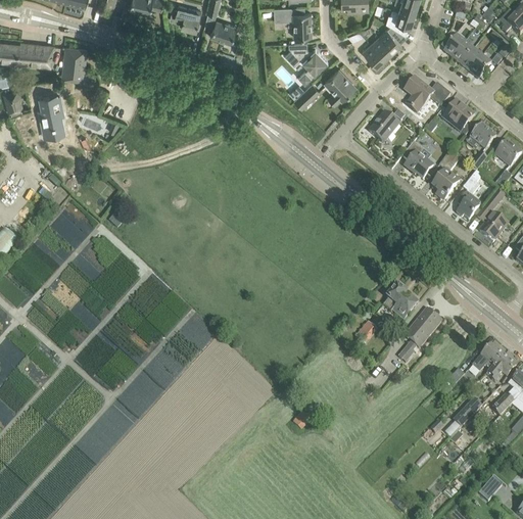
[(96,0),(95,5),(113,9),(114,0),(96,0)]
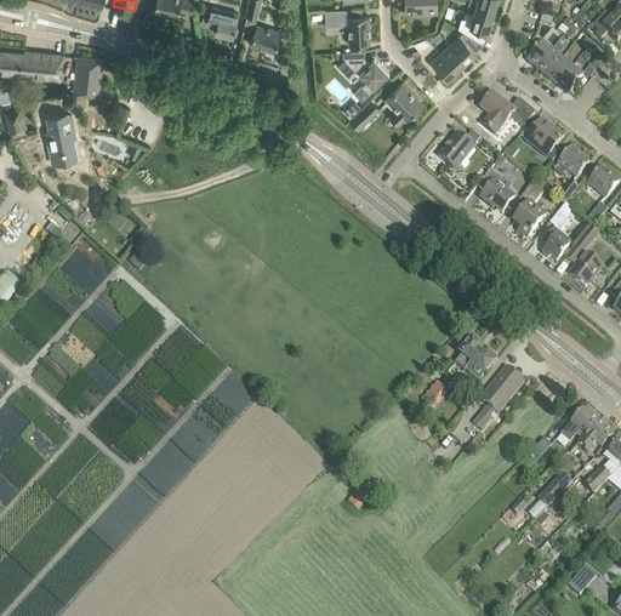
[(180,5),(192,9),(193,0),(155,0),(154,6),(177,12),(180,5)]
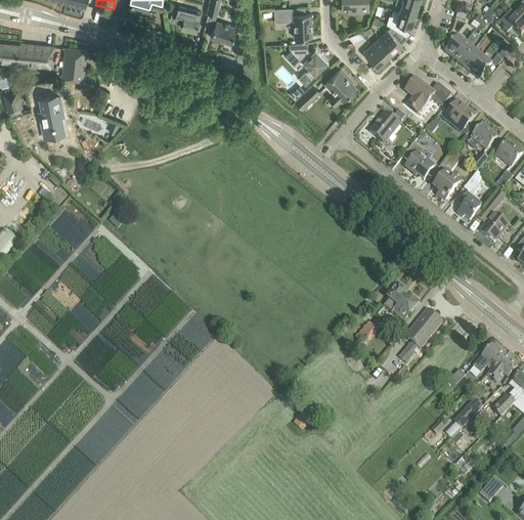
[(211,33),(231,40),(236,24),(215,16),(216,12),(217,12),(220,0),(210,0),(208,9),(206,18),(207,18),(215,22),(215,23),(213,26),(211,33)]
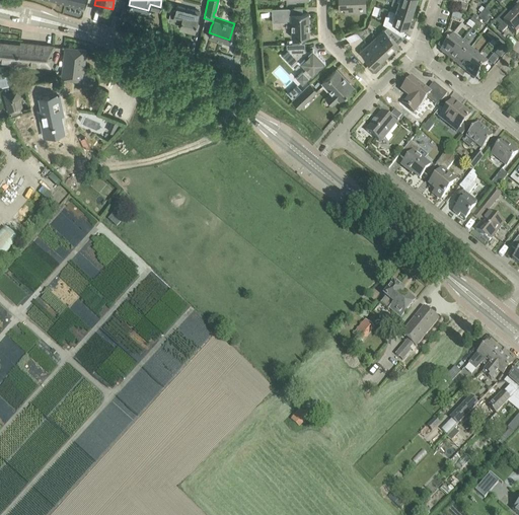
[(339,0),(339,3),(345,3),(346,9),(356,8),(356,3),(365,2),(365,0),(339,0)]
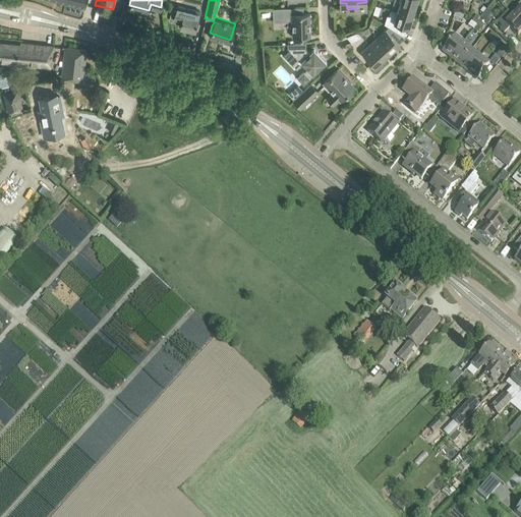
[(412,13),(416,2),(409,0),(393,0),(399,2),(397,8),(412,13)]
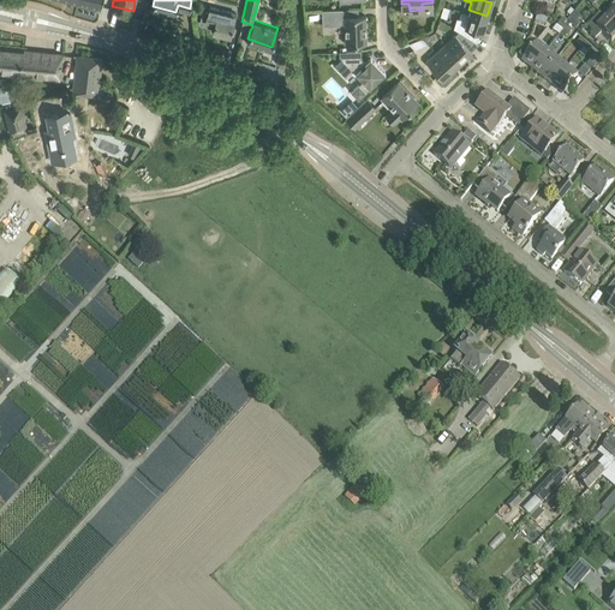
[(213,28),(231,31),(237,9),(204,1),(201,19),(214,23),(213,28)]
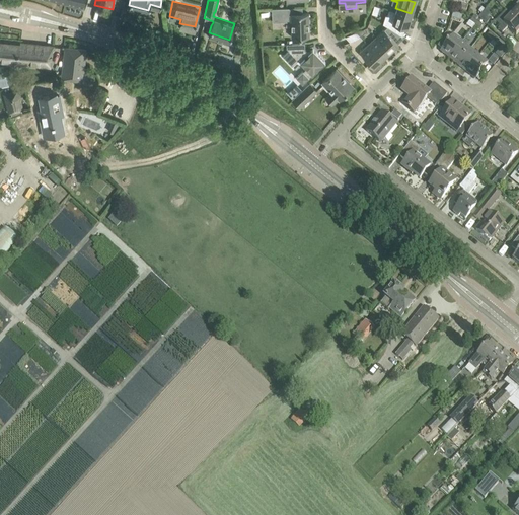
[(292,33),(309,32),(308,9),(295,10),(295,4),(272,4),(273,18),(291,17),(292,33)]
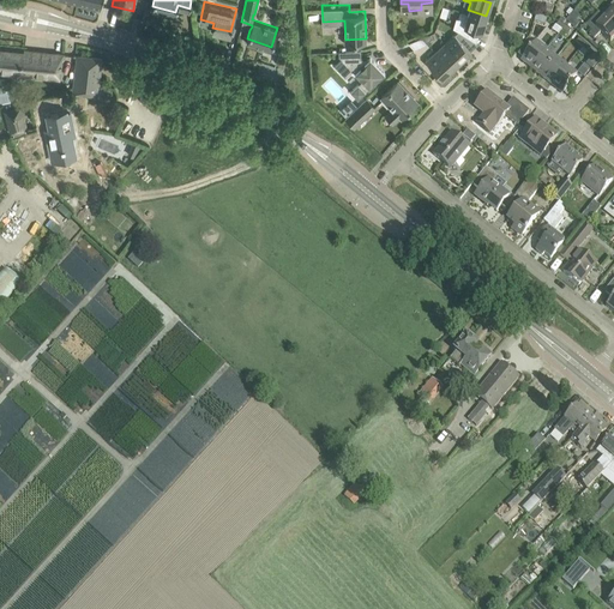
[(482,28),(486,16),(468,10),(461,7),(458,13),(456,13),(453,23),(458,26),(468,32),(470,24),(482,28)]
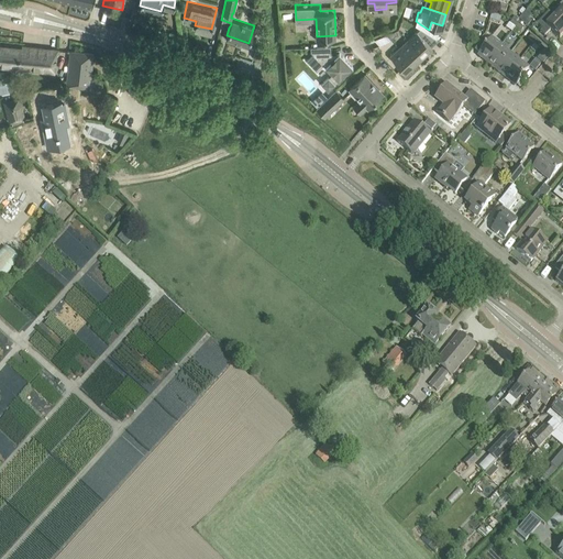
[(560,34),(562,30),(562,21),(554,12),(549,8),(537,20),(542,25),(540,28),(544,32),(551,25),(560,34)]
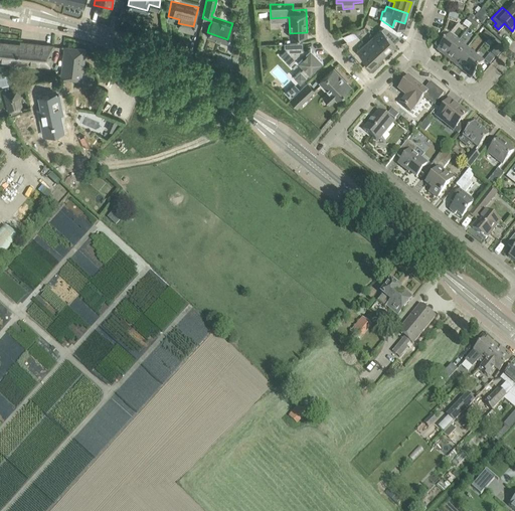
[(471,21),(474,18),(468,14),(466,18),(463,21),(468,25),(471,21)]
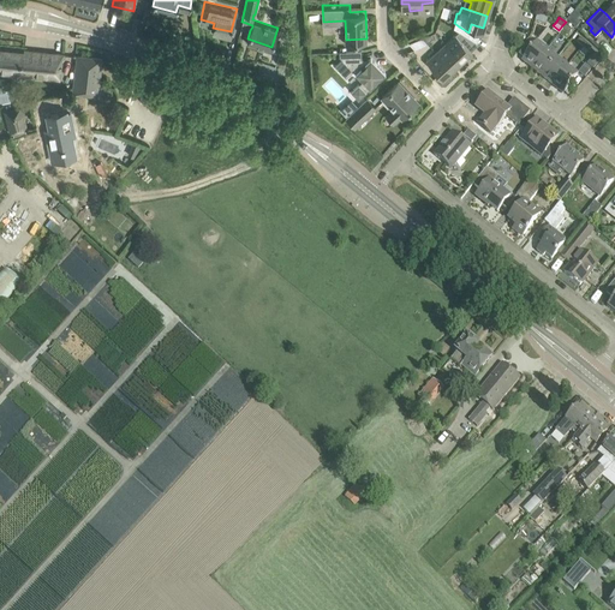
[(475,36),(469,33),(459,27),(455,30),(446,39),(463,58),(472,48),(467,43),(475,36)]
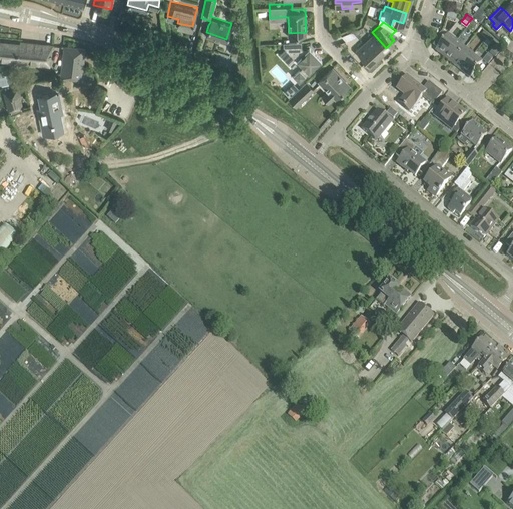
[(341,32),(346,37),(357,33),(357,32),(352,27),(341,32)]
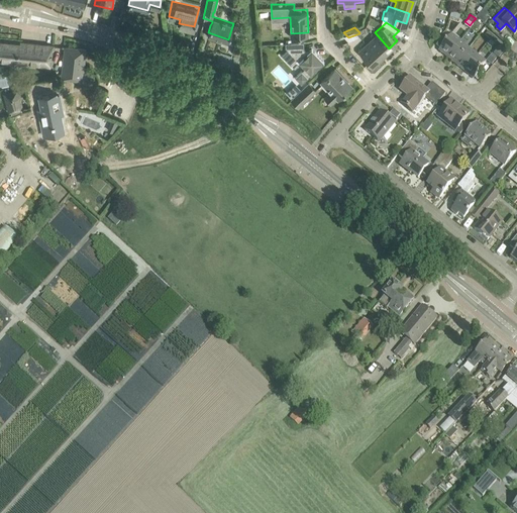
[(438,46),(446,54),(459,37),(451,30),(438,46)]
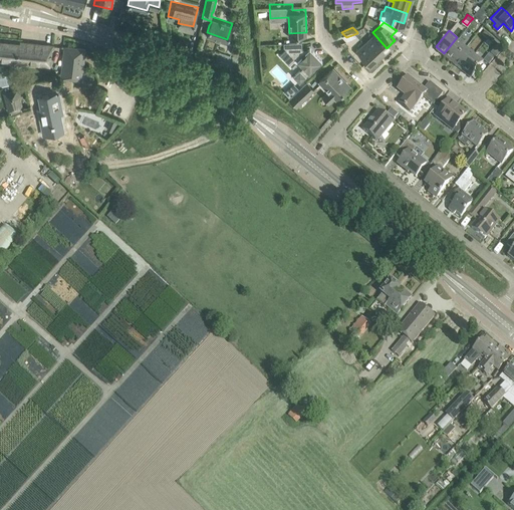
[(372,32),(364,40),(378,55),(387,48),(372,32)]
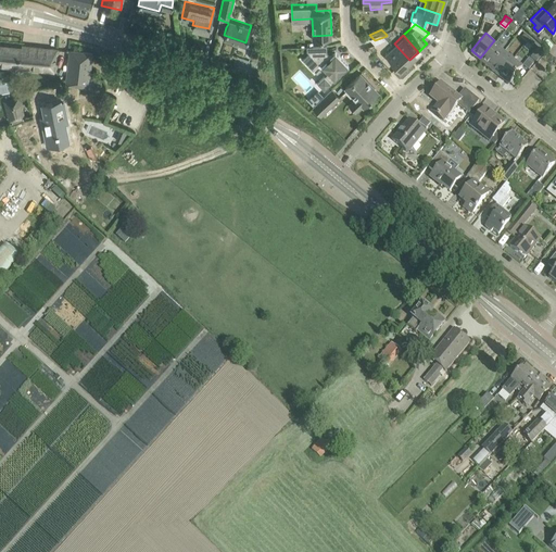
[(53,69),(57,45),(22,41),(22,44),(0,40),(0,62),(20,64),(37,66),(52,69),(53,69)]
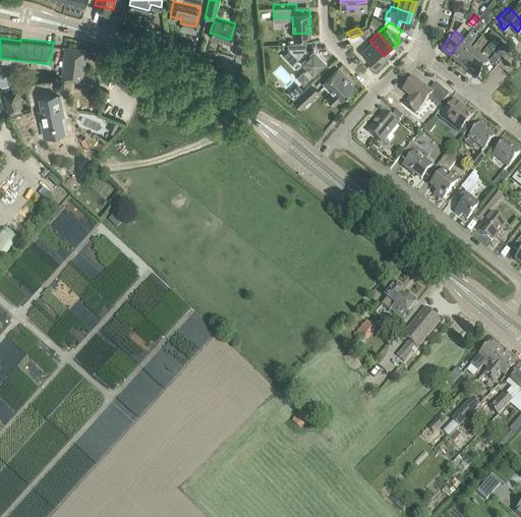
[(450,54),(459,61),(472,45),(463,38),(450,54)]
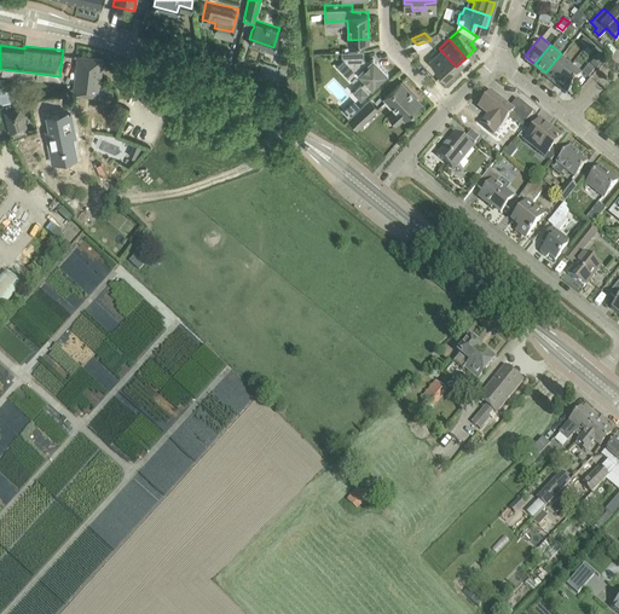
[(360,96),(388,69),(374,53),(368,59),(364,54),(364,46),(342,47),(342,52),(345,54),(337,62),(348,74),(356,67),(365,76),(353,87),(360,96)]
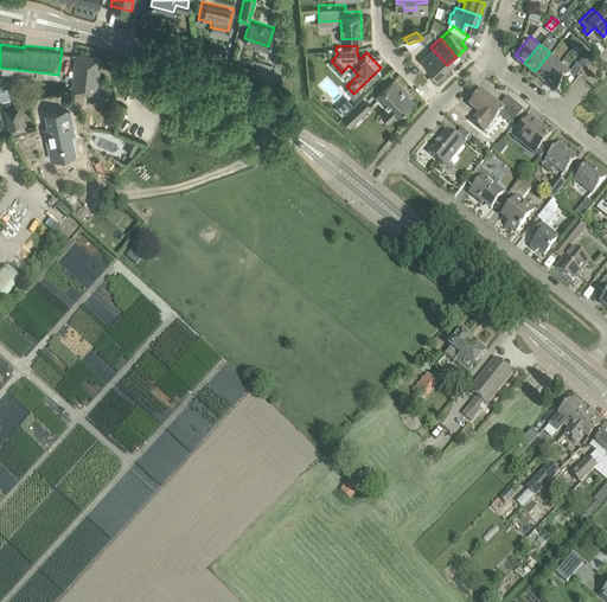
[(438,75),(447,65),(430,47),(421,56),(438,75)]
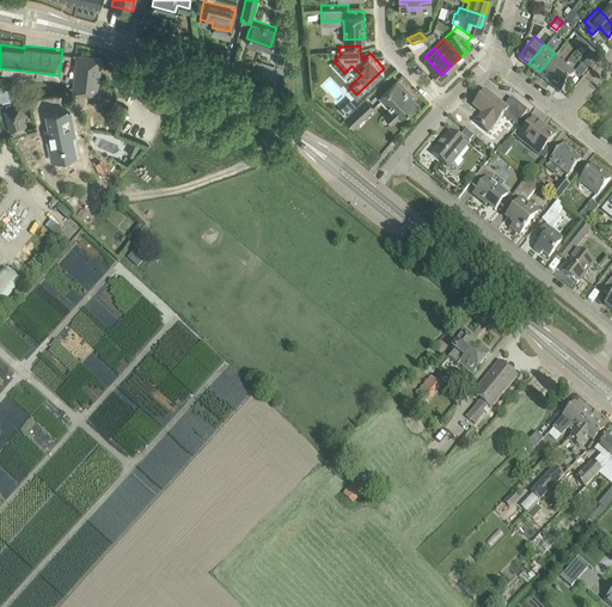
[(77,51),(74,84),(97,86),(101,57),(102,54),(77,51)]
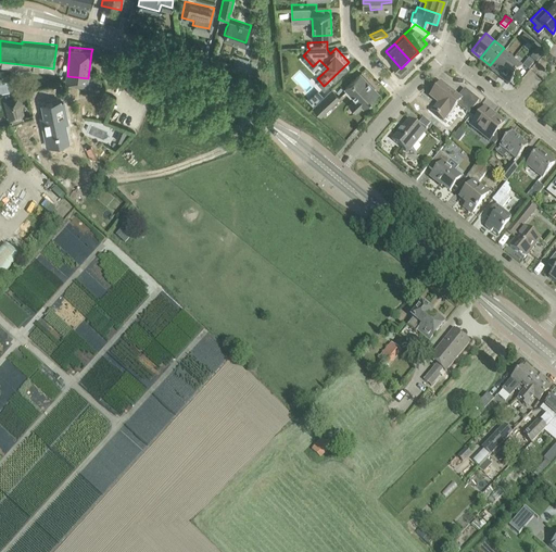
[(490,65),(500,73),(513,55),(504,48),(490,65)]
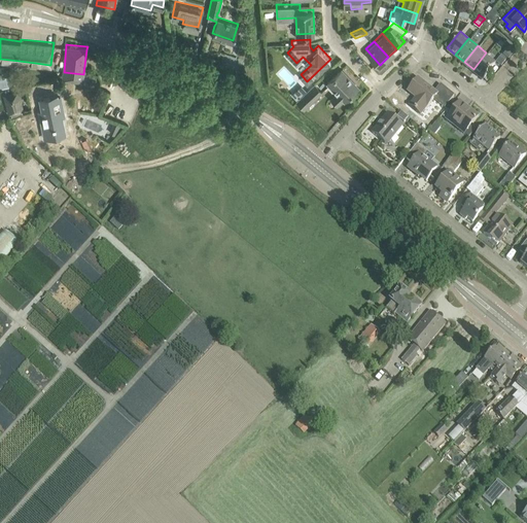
[(245,57),(231,53),(227,62),(242,66),(245,57)]
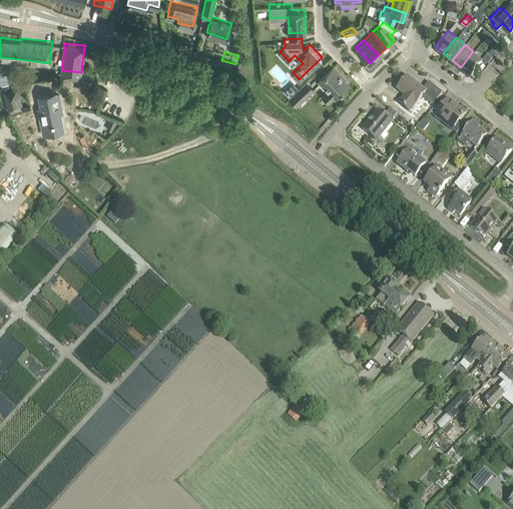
[(473,51),(461,67),(469,74),(482,58),(473,51)]
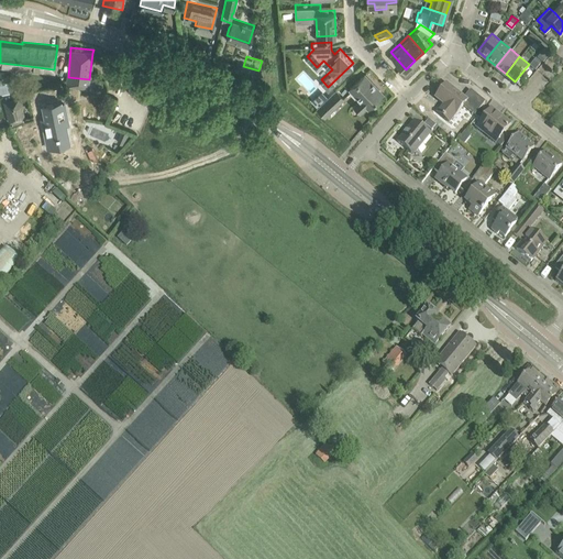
[(350,85),(360,96),(354,101),(361,109),(367,102),(368,103),(383,89),(365,70),(350,85)]
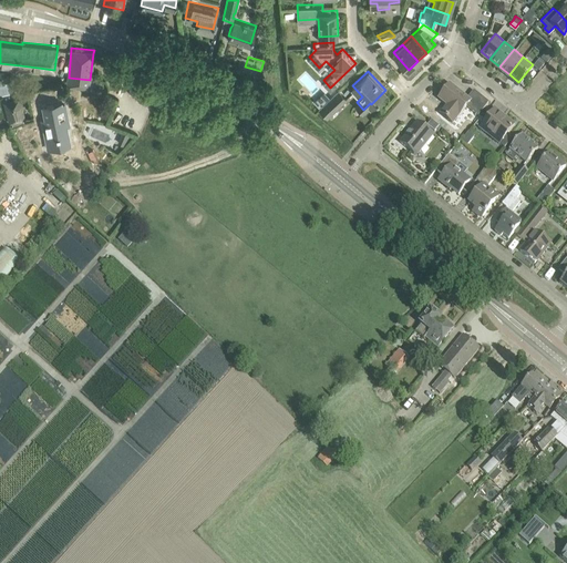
[(483,105),(488,99),(473,86),(467,94),(450,81),(437,94),(446,102),(440,110),(452,120),(466,102),(478,112),(483,105)]
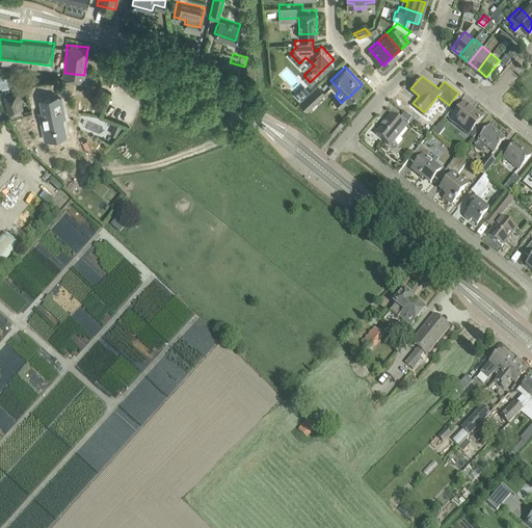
[(318,81),(300,99),(307,106),(325,89),(318,81)]
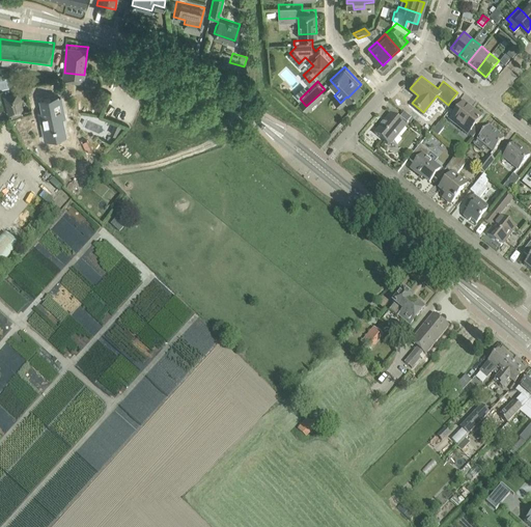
[(24,108),(20,92),(3,98),(7,112),(24,108)]
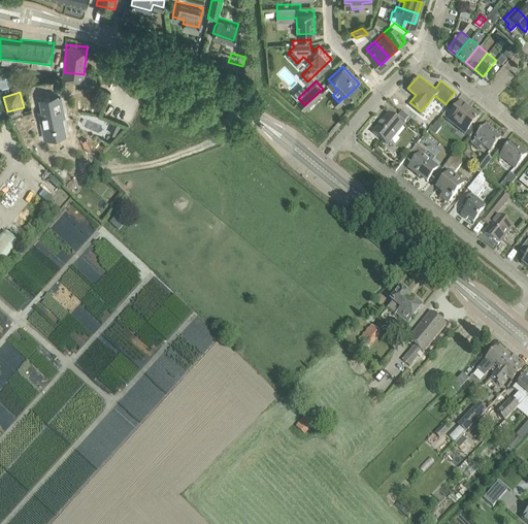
[(40,112),(43,130),(63,127),(61,113),(63,113),(61,97),(51,98),(51,96),(40,98),(42,111),(40,112)]
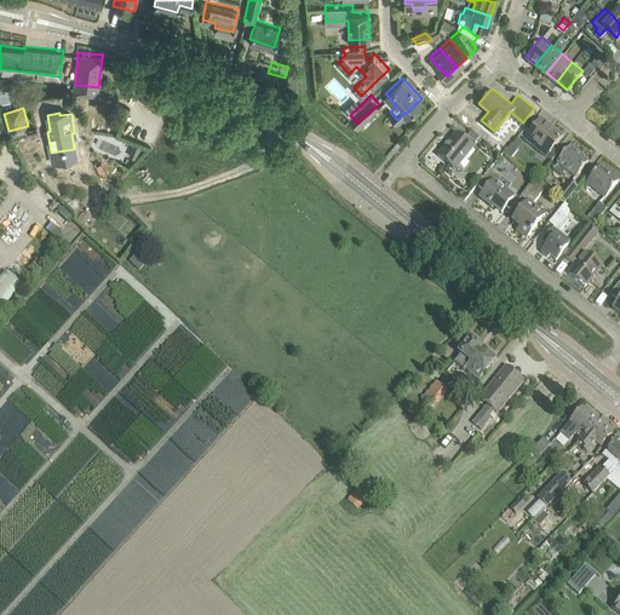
[(555,142),(562,132),(552,125),(551,126),(540,116),(541,115),(540,115),(524,136),(551,157),(561,147),(555,142)]
